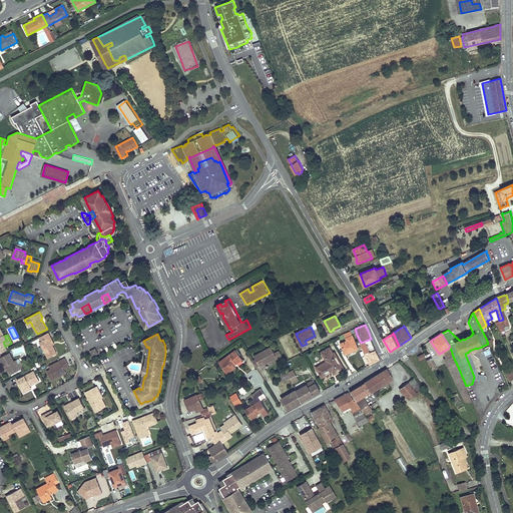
[(349,341),(342,344),(344,348),(347,347),(349,352),(358,349),(353,336),(348,338),(349,341)]
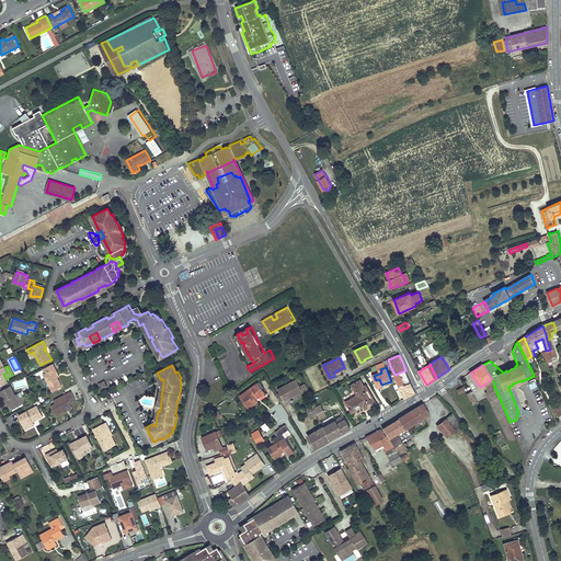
[(405,370),(395,375),(398,384),(400,387),(411,382),(405,370)]
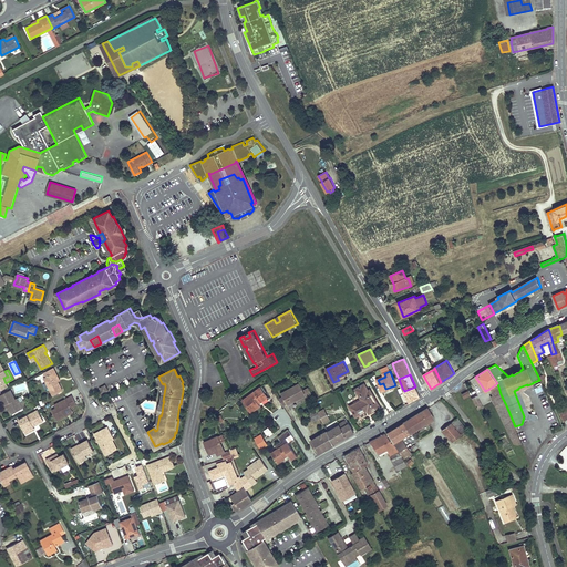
[(497,383),(490,389),(494,398),(501,394),(497,383)]
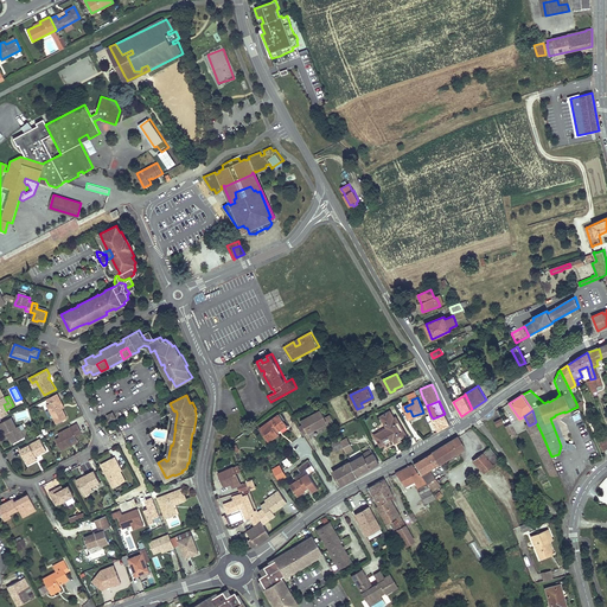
[(388,428),(375,435),(382,446),(394,439),(396,441),(407,435),(396,417),(394,419),(390,411),(381,416),(388,428)]
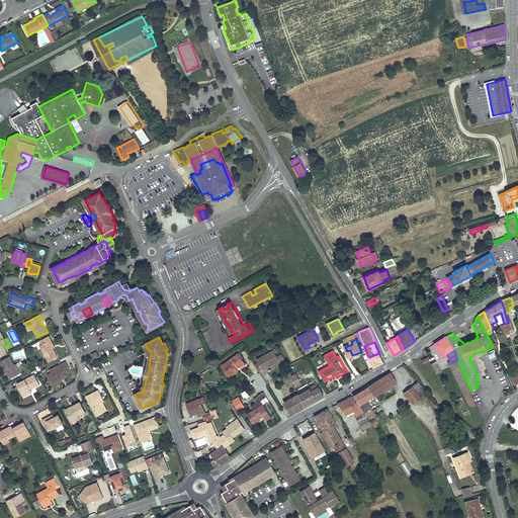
[(367,354),(364,355),(366,359),(369,358),(374,368),(383,362),(379,353),(369,357),(367,354)]
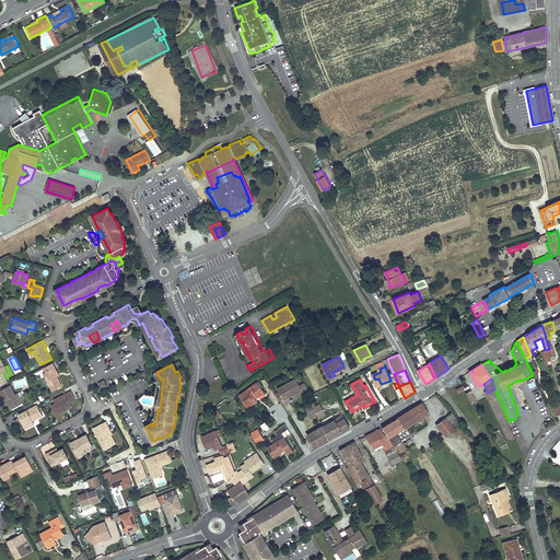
[(257,383),(241,395),(248,407),(257,400),(255,398),(254,397),(257,395),(258,396),(264,392),(257,383)]
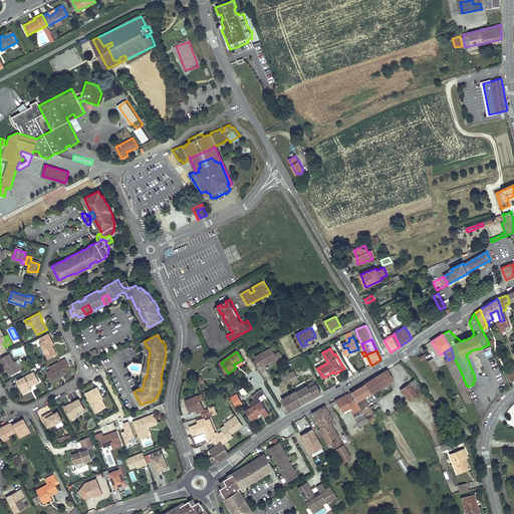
[(477,373),(470,352),(466,354),(475,377),(483,380),(486,377),(484,375),(477,373)]
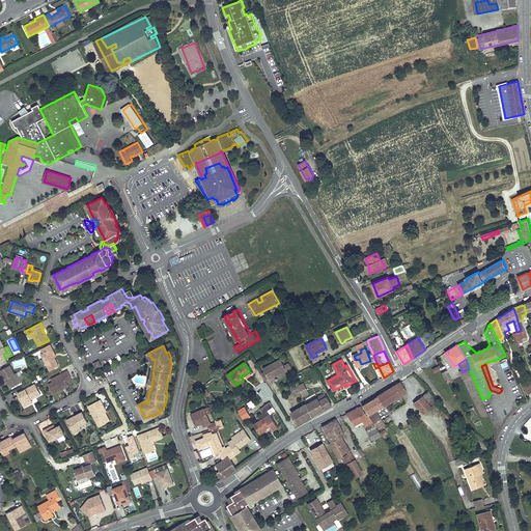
[(469,369),(463,372),(466,378),(464,379),(481,415),(484,416),(487,415),(482,399),(474,380),(469,369)]
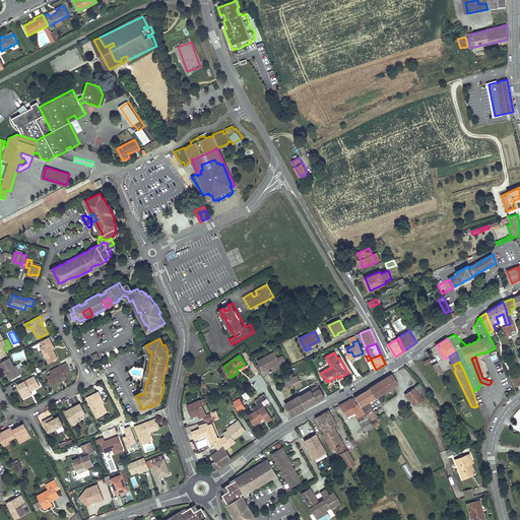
[(52,374),(48,376),(53,386),(61,381),(59,377),(65,374),(70,371),(66,363),(55,368),(54,373),(52,374)]
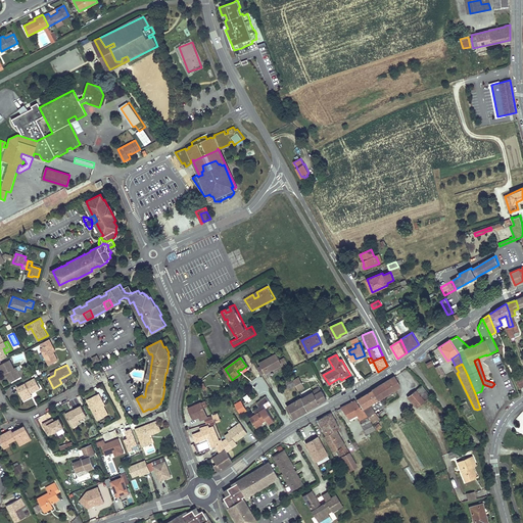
[(440,365),(435,368),(440,377),(445,375),(440,365)]
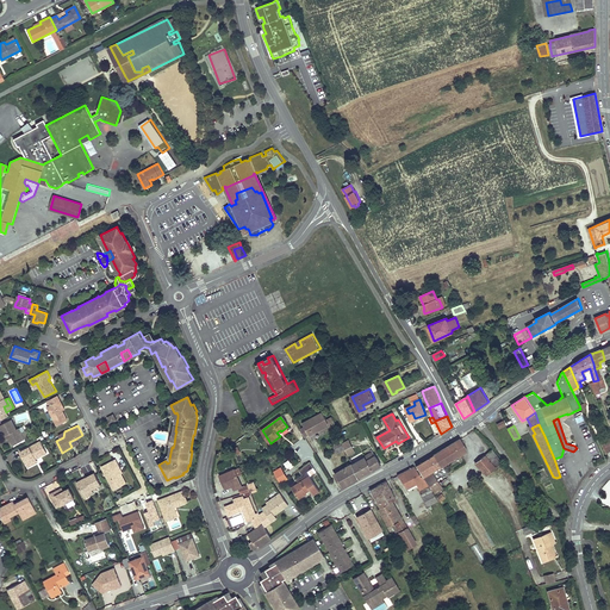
[(310,434),(306,427),(300,429),(303,433),(305,436),(310,434)]
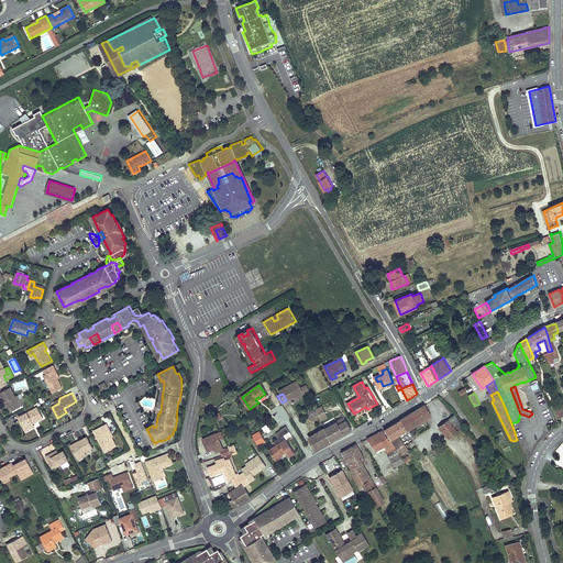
[(424,405),(384,430),(389,439),(390,440),(396,437),(430,416),(431,415),(424,405)]
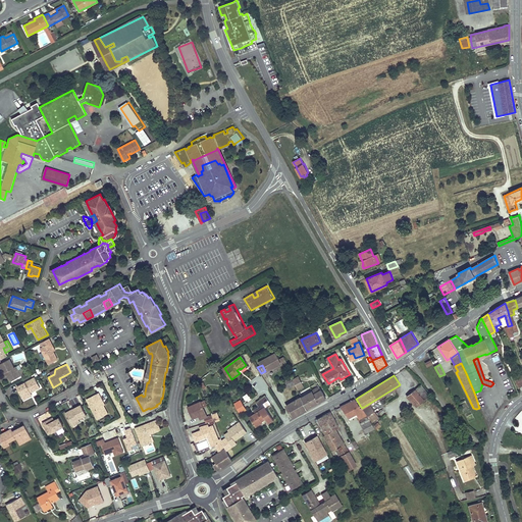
[(40,387),(35,377),(17,386),(23,400),(29,397),(28,395),(31,393),(40,387)]
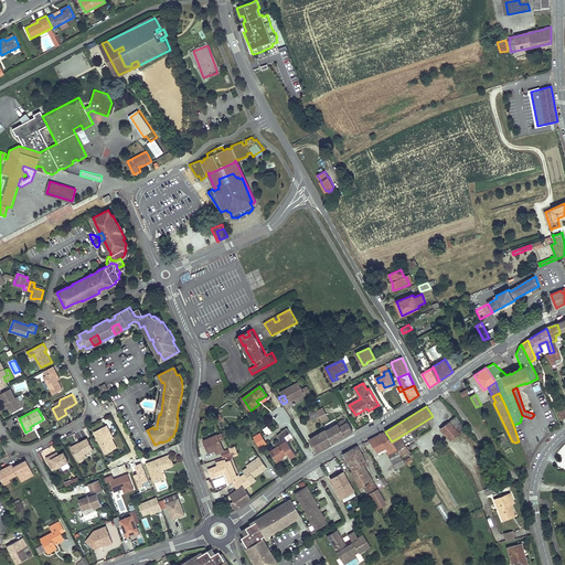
[(315,408),(308,412),(312,420),(319,417),(315,408)]
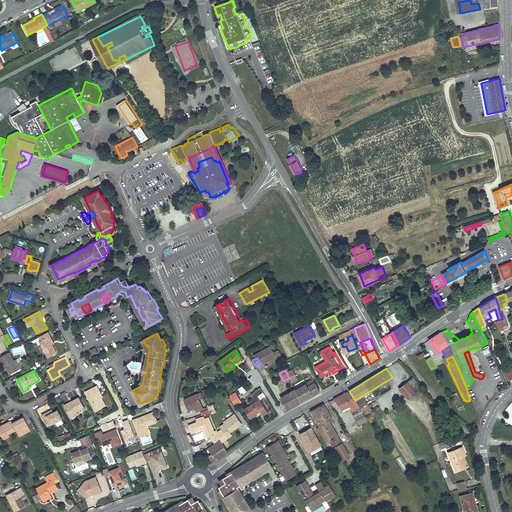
[(497,385),(504,383),(501,373),(494,375),(497,385)]
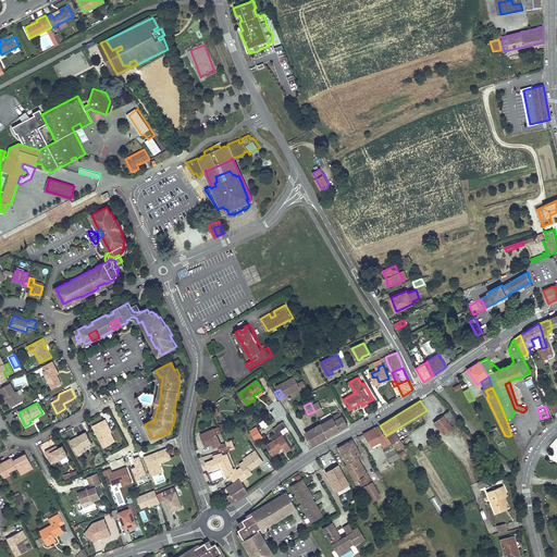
[(447,411),(434,422),(443,434),(457,423),(447,411)]
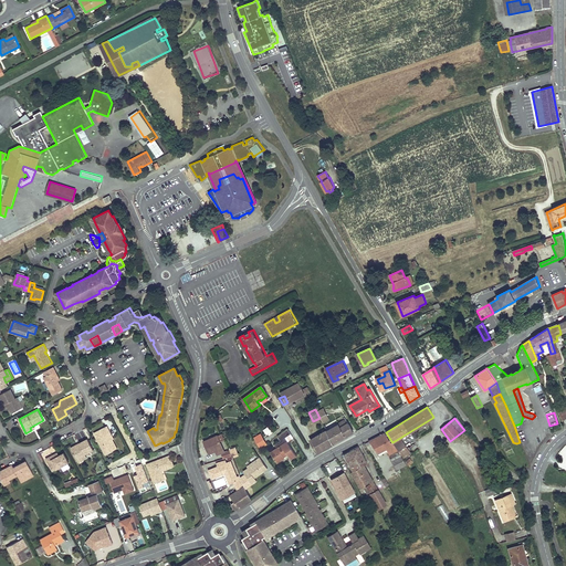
[(326,426),(325,426),(327,430),(334,443),(354,432),(350,427),(343,431),(341,427),(337,420),(326,426)]
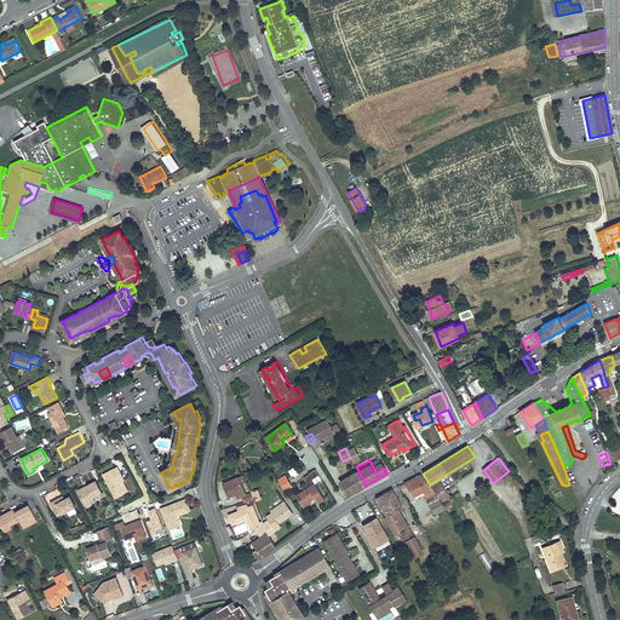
[(118,468),(103,475),(116,498),(128,492),(124,482),(119,472),(120,472),(118,468)]
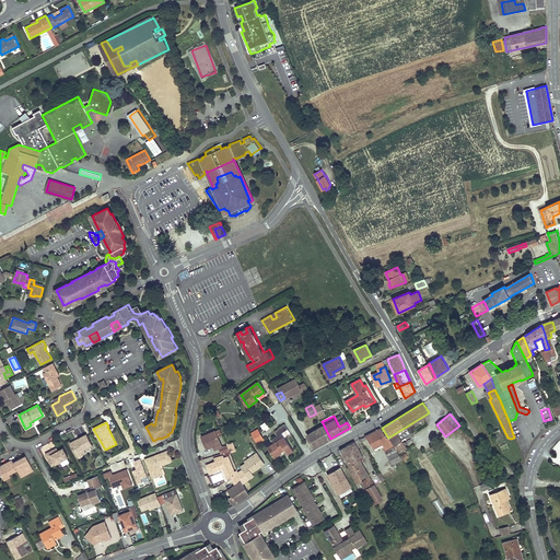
[(284,423),(275,431),(278,435),(272,440),(275,443),(268,447),(275,457),(282,453),(282,452),(281,451),(284,448),(286,450),(288,454),(293,450),(284,436),(282,433),(288,429),(284,423)]
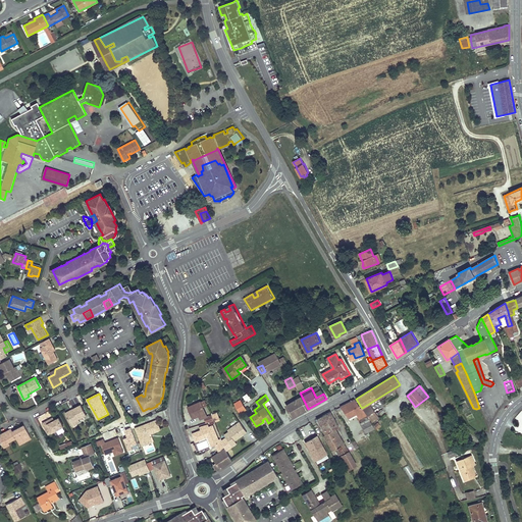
[(302,397),(286,405),(295,418),(309,410),(308,409),(302,397)]
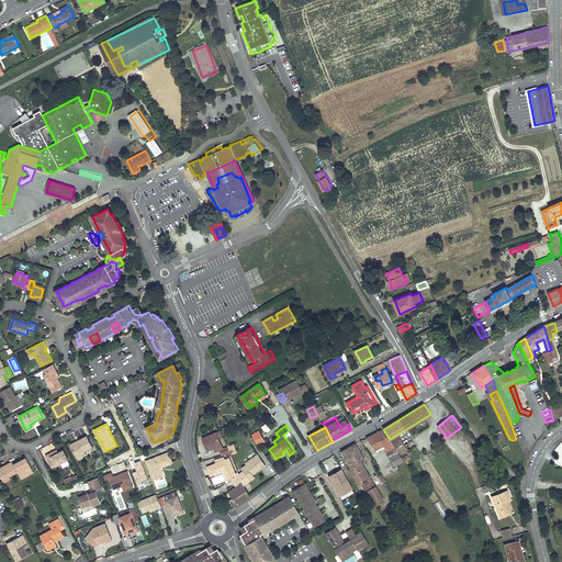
[(382,429),(367,438),(375,450),(383,446),(388,453),(394,467),(403,462),(397,450),(396,448),(390,439),(389,438),(388,439),(382,429)]
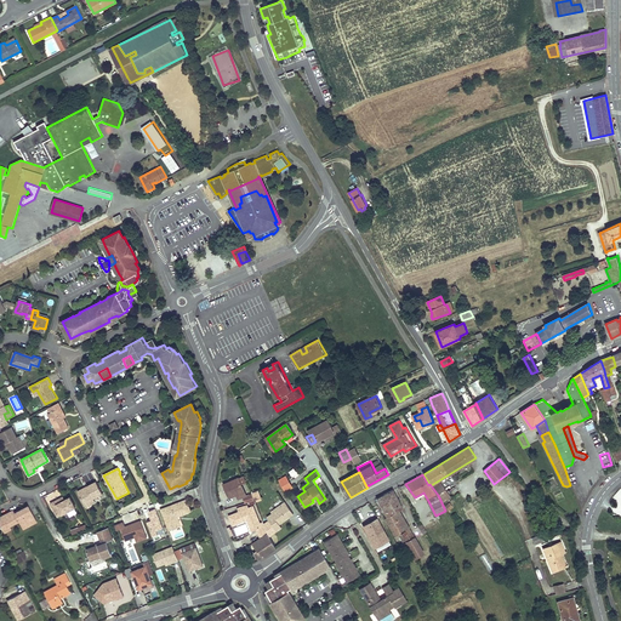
[(286,477),(279,480),(283,486),(290,482),(286,477)]
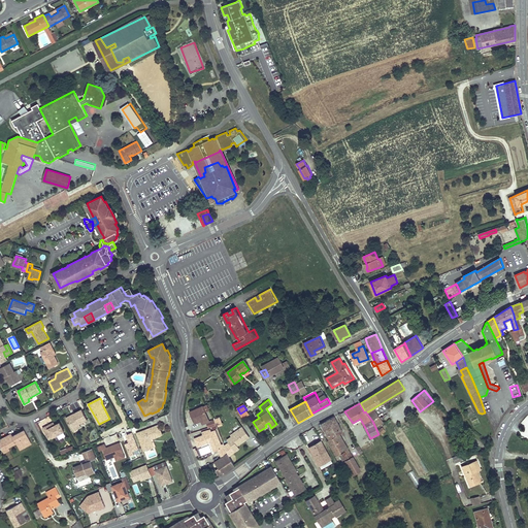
[(203,406),(192,410),(194,418),(193,418),(195,423),(201,420),(203,424),(209,421),(203,406)]
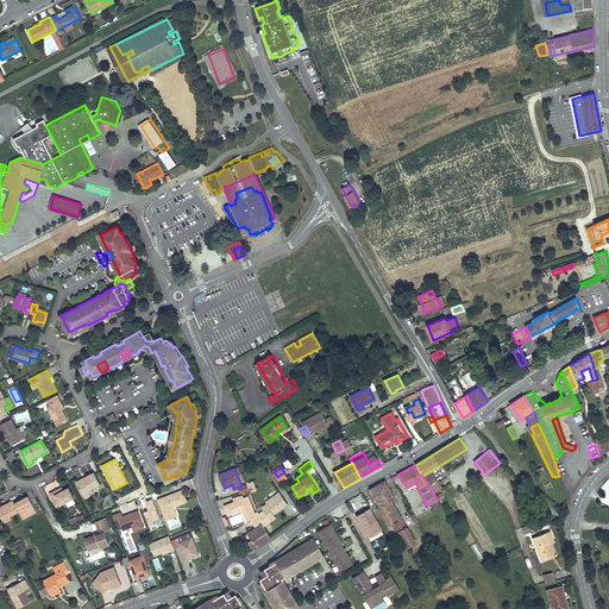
[(101,484),(94,472),(86,477),(87,479),(85,481),(83,478),(76,482),(82,494),(87,491),(88,494),(93,491),(92,489),(101,484)]
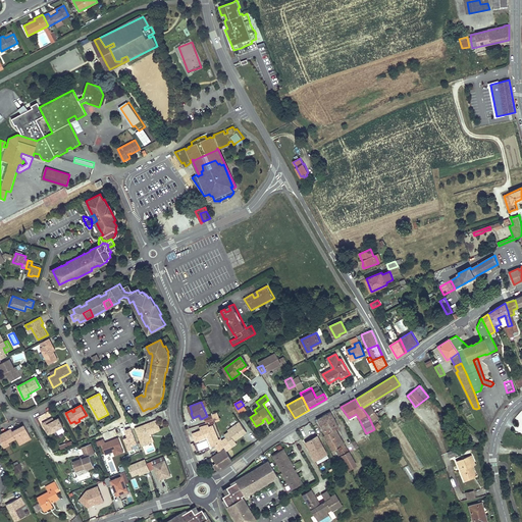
[(367,405),(362,408),(368,416),(372,413),(367,405)]
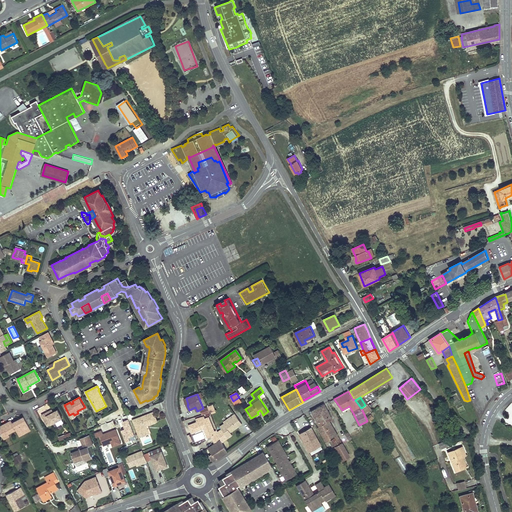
[(361,408),(362,410),(365,415),(369,411),(372,410),(367,403),(365,405),(361,408)]
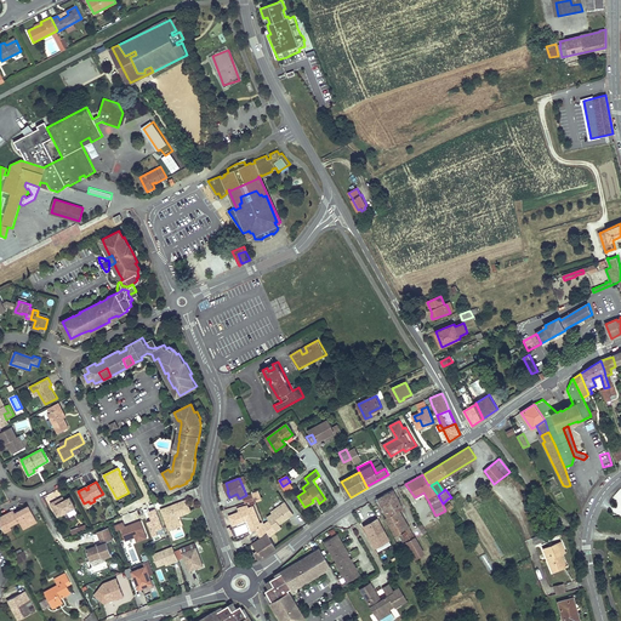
[(393,490),(383,495),(393,513),(391,516),(402,534),(406,542),(414,537),(398,511),(403,508),(393,490)]
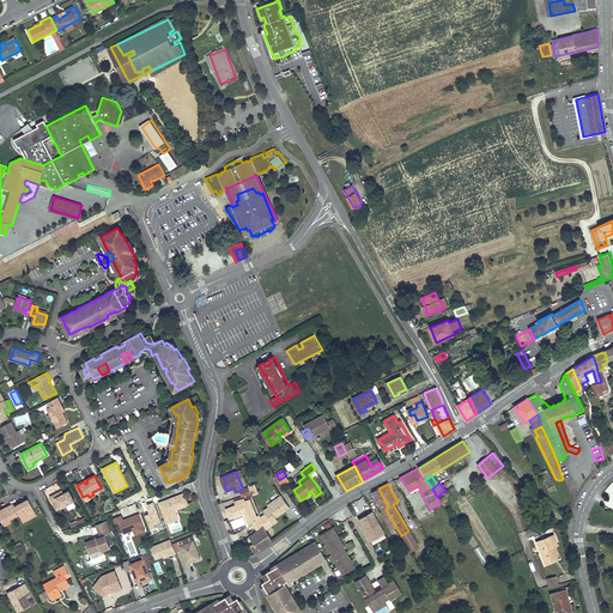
[(378,489),(371,492),(381,510),(380,511),(390,529),(396,527),(386,509),(388,507),(378,489)]
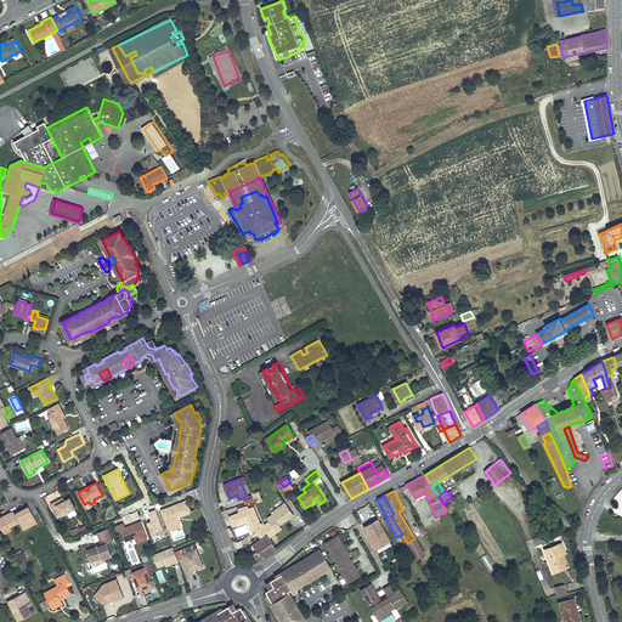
[(60,499),(51,504),(56,513),(60,510),(62,515),(75,508),(71,497),(64,501),(61,502),(60,499)]
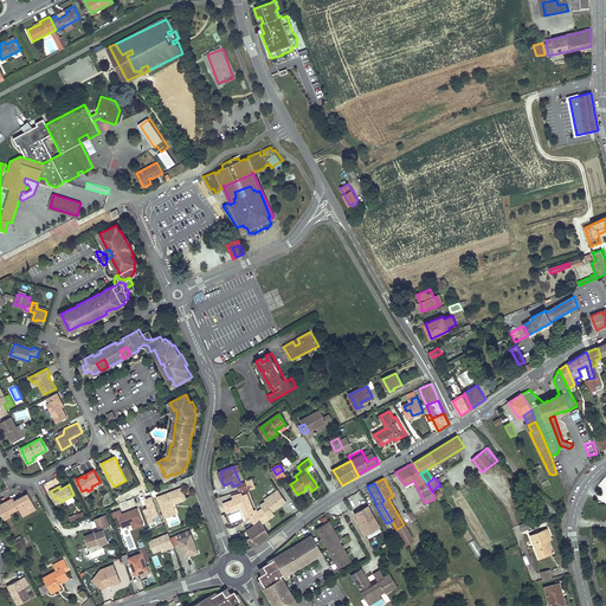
[(158,497),(163,514),(175,510),(173,504),(186,500),(182,488),(158,497)]
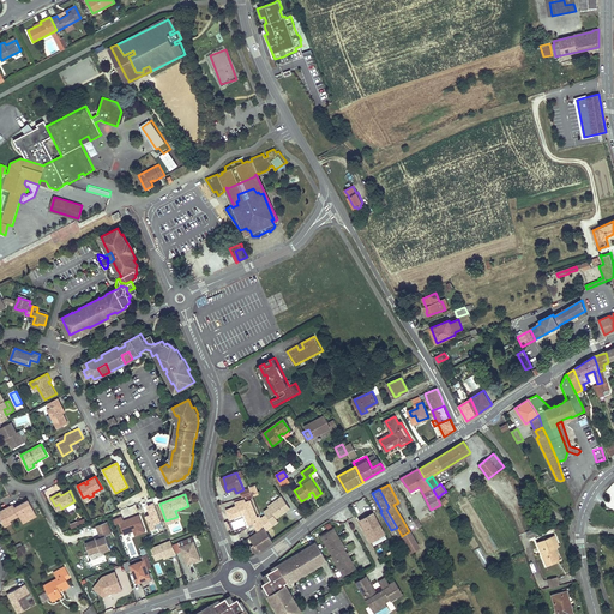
[(290,509),(282,497),(278,499),(280,501),(270,507),(264,512),(274,525),(278,522),(276,518),(276,517),(278,515),(280,516),(290,509)]
